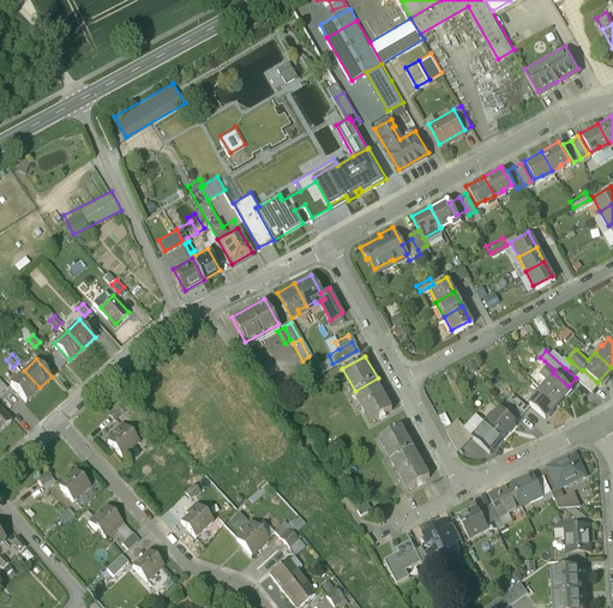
[(554,369),(545,361),(536,371),(545,379),(546,379),(553,373),(554,369)]
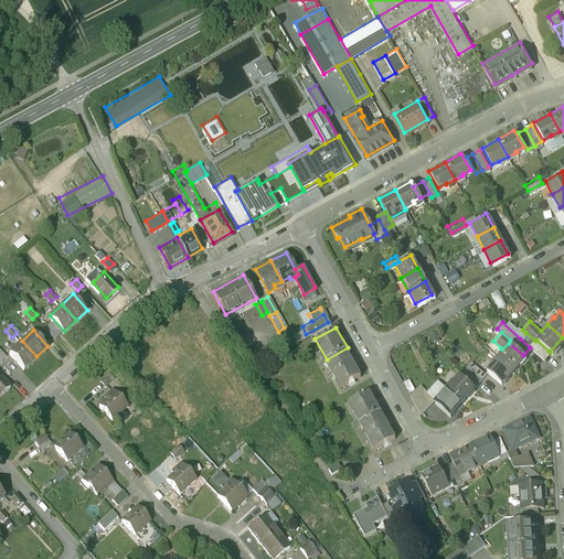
[(535,341),(525,332),(525,333),(520,339),(530,347),(535,341)]
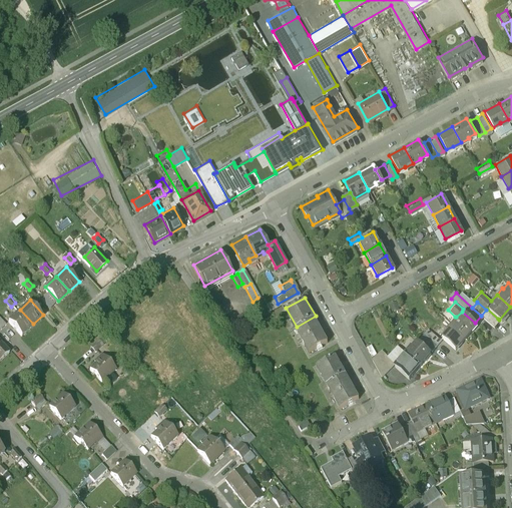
[(252,318),(247,308),(220,323),(227,333),(252,318)]
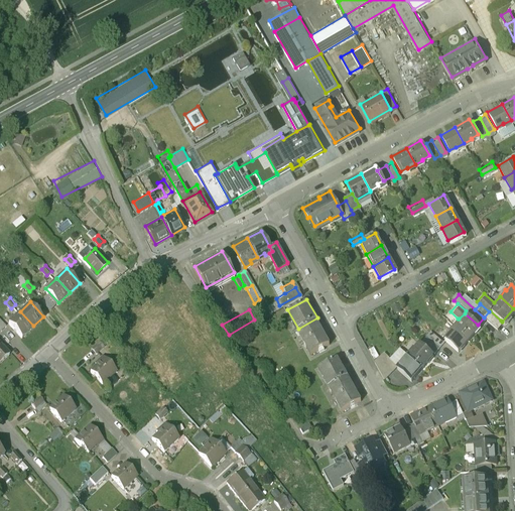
[(501,321),(490,310),(489,311),(484,317),(495,328),(501,321)]
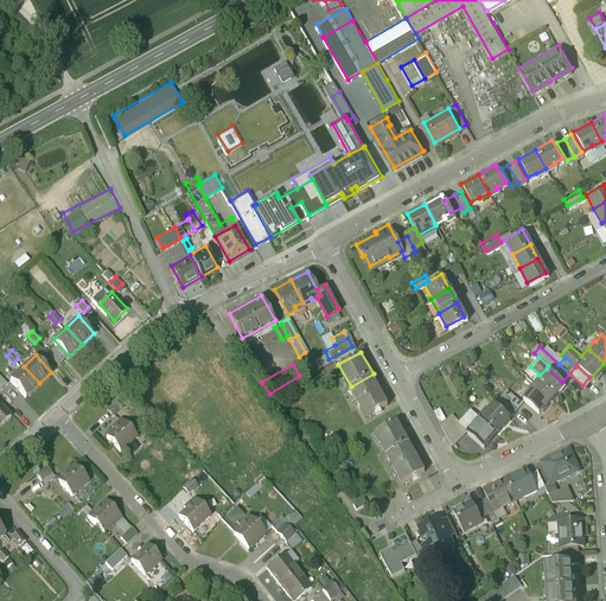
[(24,366),(11,377),(26,395),(39,383),(24,366)]
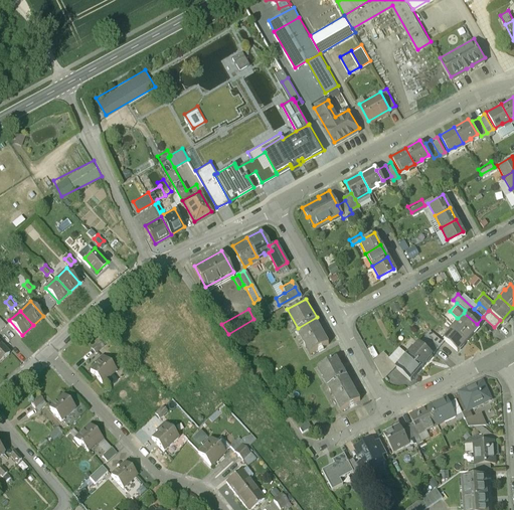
[(477,324),(464,313),(458,318),(457,318),(452,324),(466,336),(477,324)]
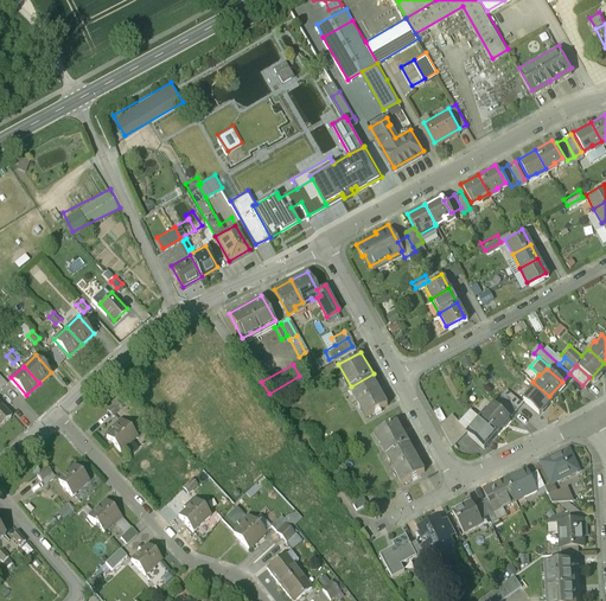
[(374,373),(351,387),(358,400),(381,388),(374,373)]
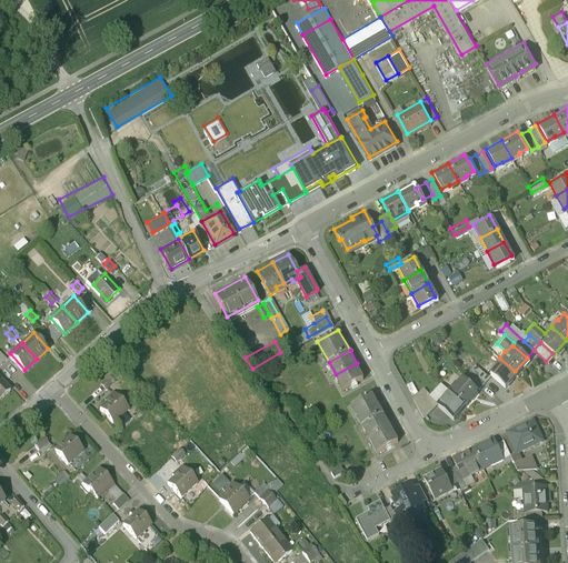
[(499,358),(492,365),(494,365),(488,373),(502,385),(515,371),(499,358)]
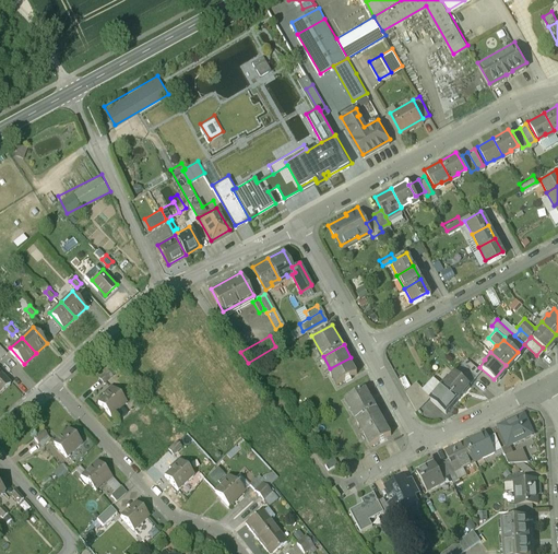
[(358,370),(351,357),(330,368),(337,381),(358,370)]
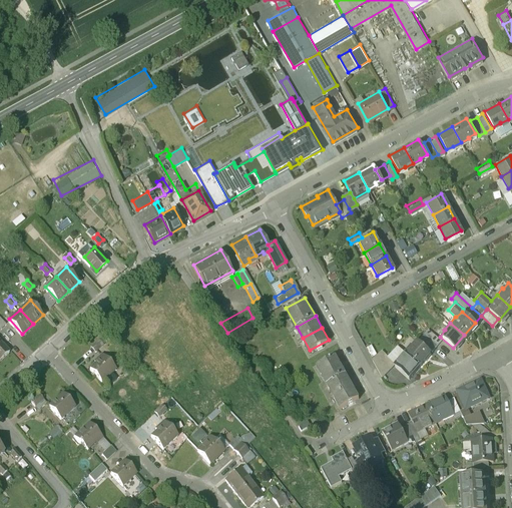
[(439,339),(426,328),(422,332),(434,344),(439,339)]
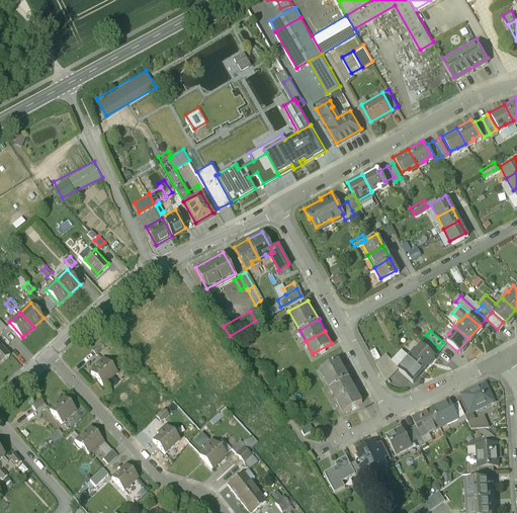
[(438,347),(426,335),(421,341),(434,352),(438,347)]
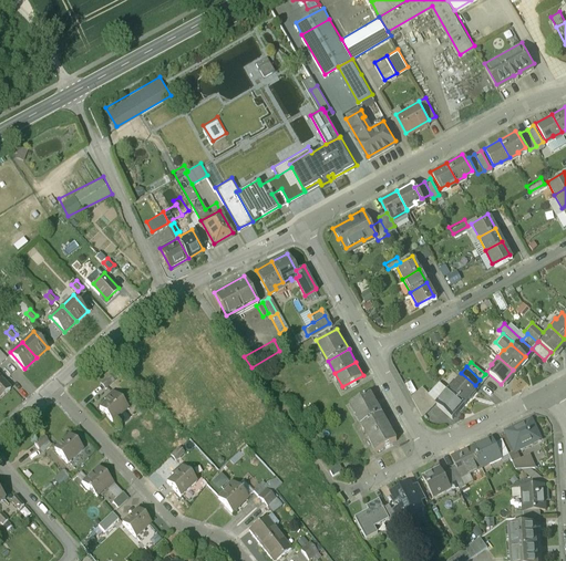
[(106,373),(98,382),(102,386),(111,378),(106,373)]
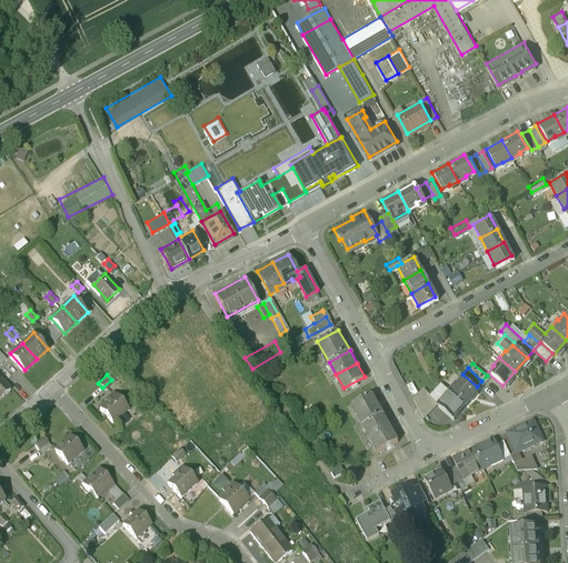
[(0,396),(10,388),(0,375),(0,396)]
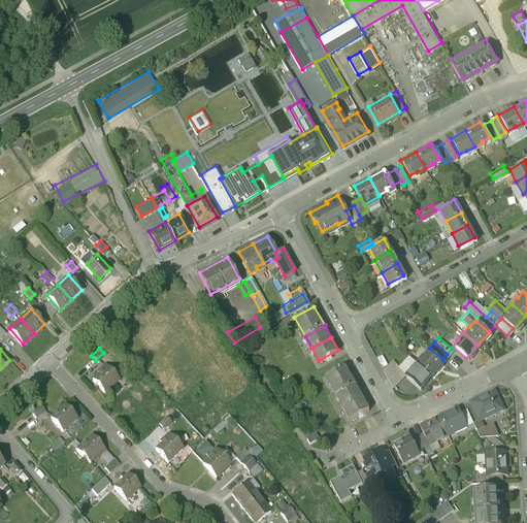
[(427,350),(422,356),(421,355),(416,362),(429,374),(440,362),(427,350)]
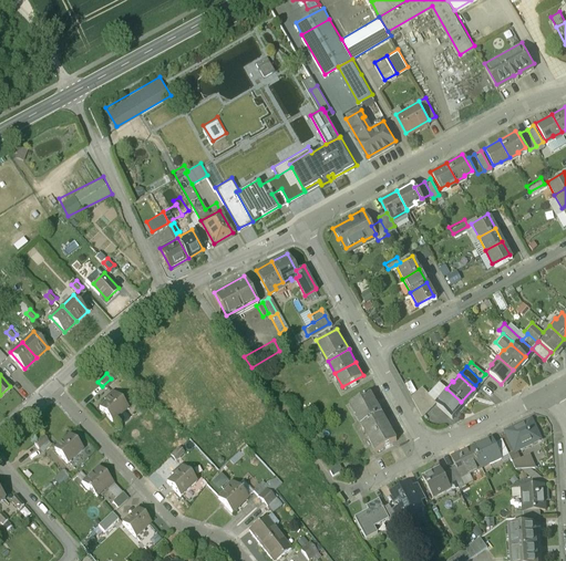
[(433,401),(420,386),(409,396),(420,414),(429,406),(433,401)]
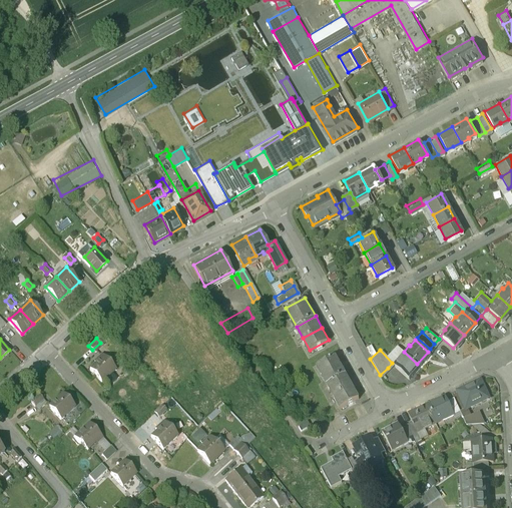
[(103,352),(95,359),(97,362),(91,367),(102,380),(117,366),(103,352)]
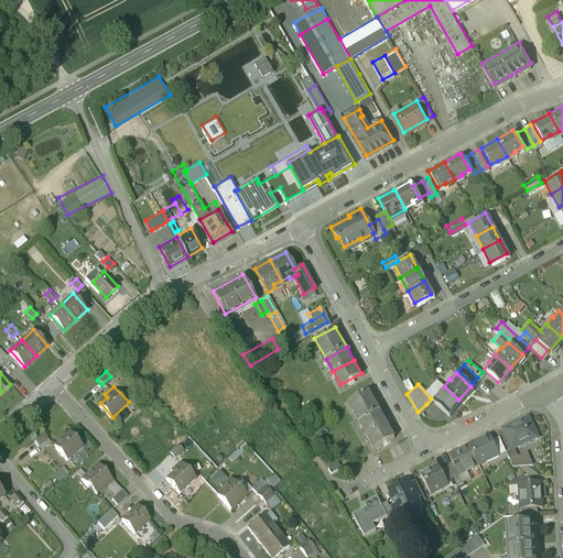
[(458,400),(444,386),(437,393),(437,394),(432,401),(447,414),(458,400)]
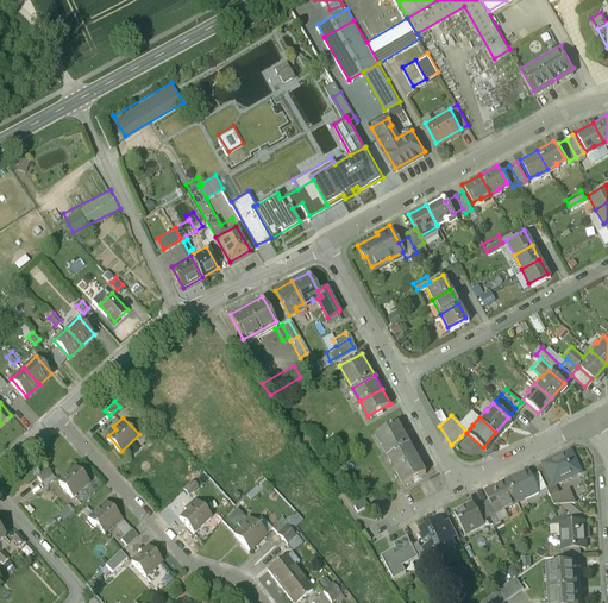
[(412,441),(400,420),(377,432),(389,454),(412,441)]
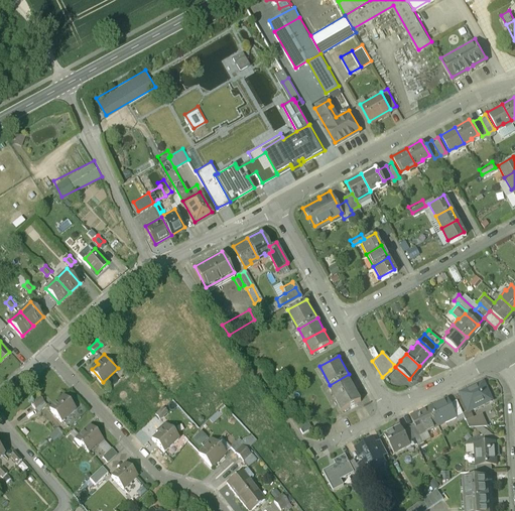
[(187,373),(181,378),(185,383),(191,377),(187,373)]
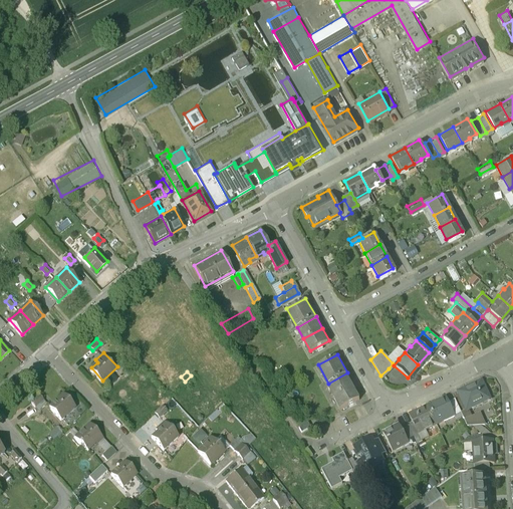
[(347,372),(328,384),(341,407),(360,397),(347,372)]
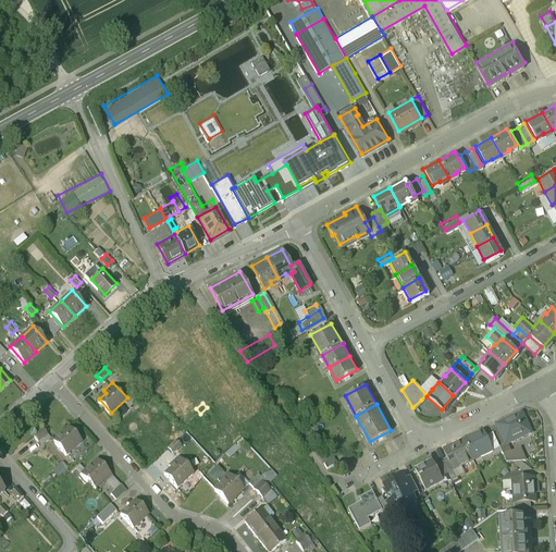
[(519,411),(494,422),(503,442),(528,430),(519,411)]
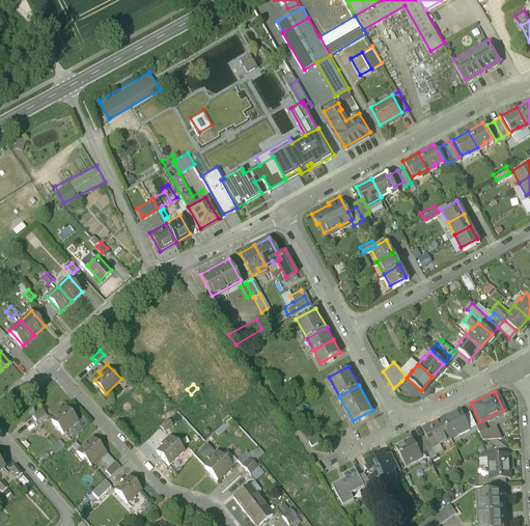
[(65,405),(51,418),(63,432),(78,418),(65,405)]
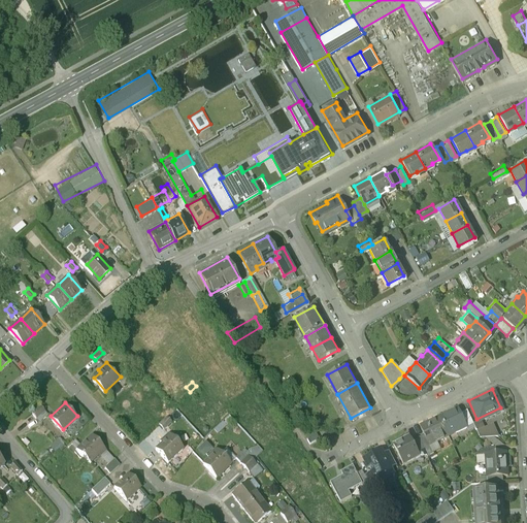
[(38,405),(30,413),(34,418),(42,410),(38,405)]
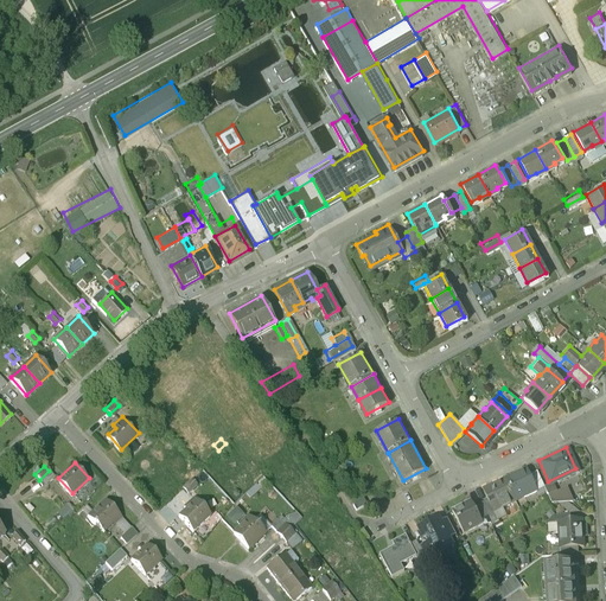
[(524,467),(503,477),(512,498),(534,488),(527,473),(524,467)]
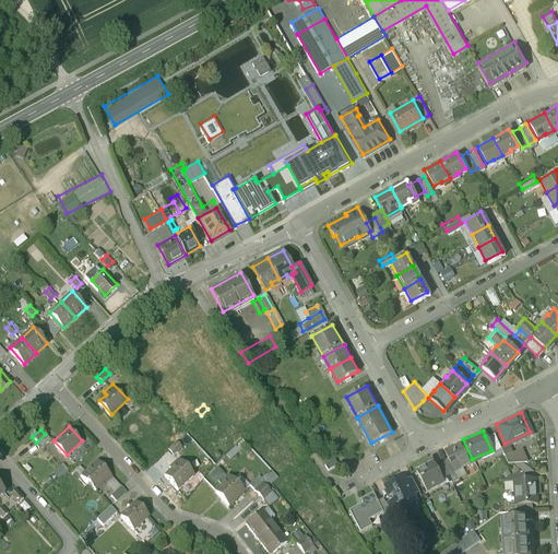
[(499,447),(493,433),(485,436),(491,450),(499,447)]
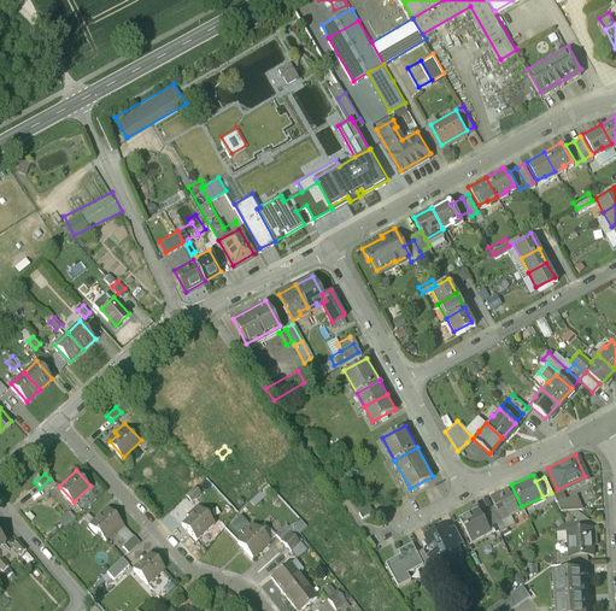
[(194,485),(187,492),(192,498),(199,491),(194,485)]
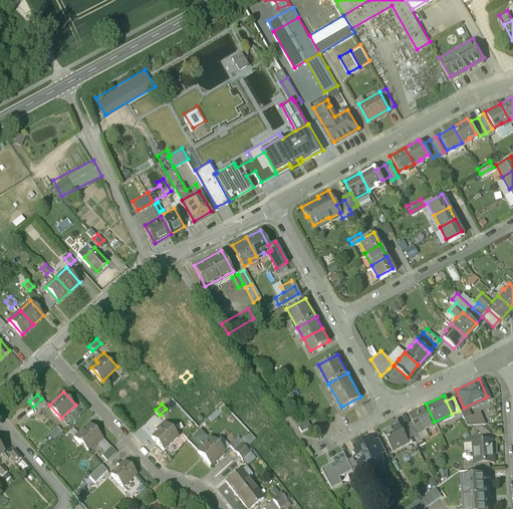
[(426,404),(407,413),(411,422),(415,431),(416,431),(414,428),(421,425),(422,428),(434,422),(426,404)]
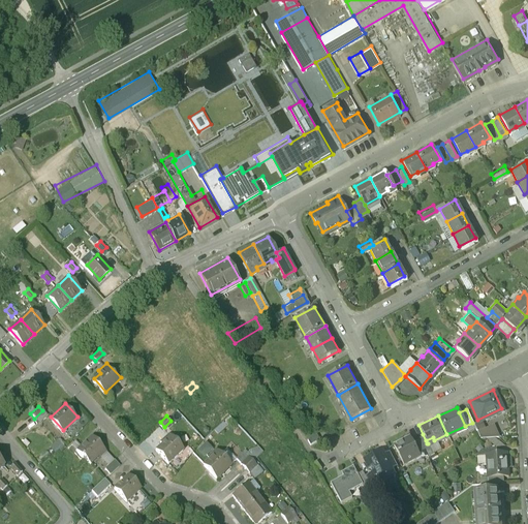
[(501,431),(499,420),(488,422),(487,420),(479,421),(483,434),(501,431)]
